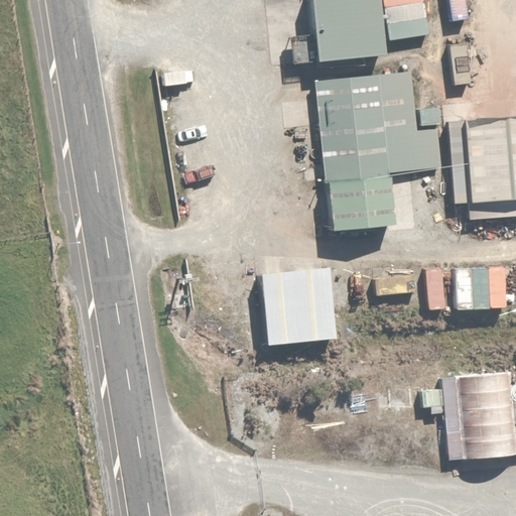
[(379,0),(317,0),(324,65),(385,59),(379,0)]
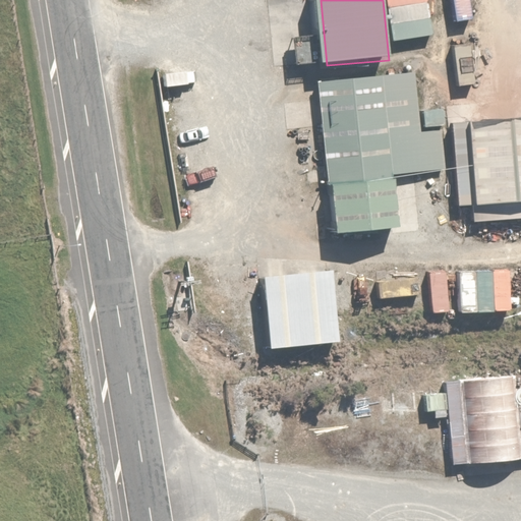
[(416,75),(319,83),(328,188),(333,188),(337,238),(398,233),(393,176),(444,171),(440,126),(421,128),(416,75)]
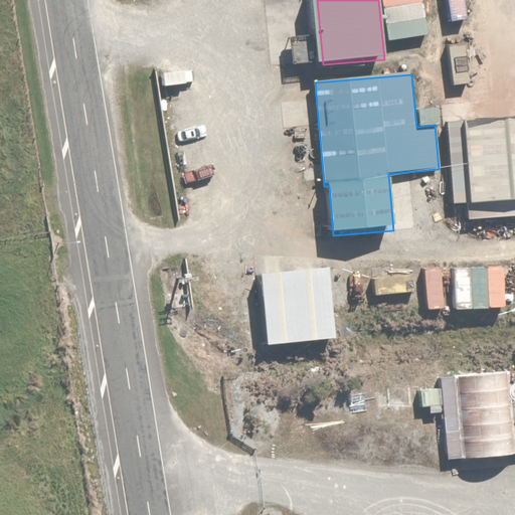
[(514,118),(463,123),(470,220),(514,216),(514,118)]
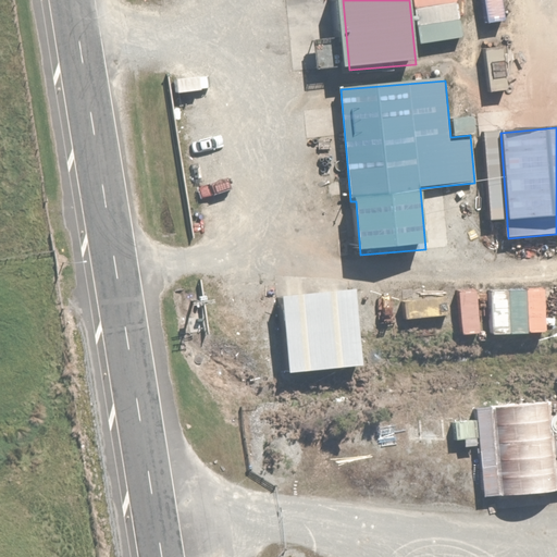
[(362,288),(283,298),(292,374),(371,364),(362,288)]
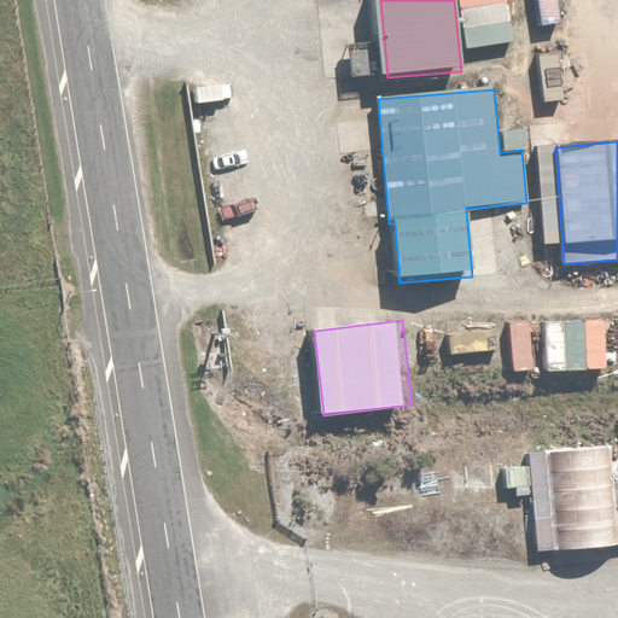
[(617,495),(616,447),(535,449),(538,555),(617,552),(617,495)]
